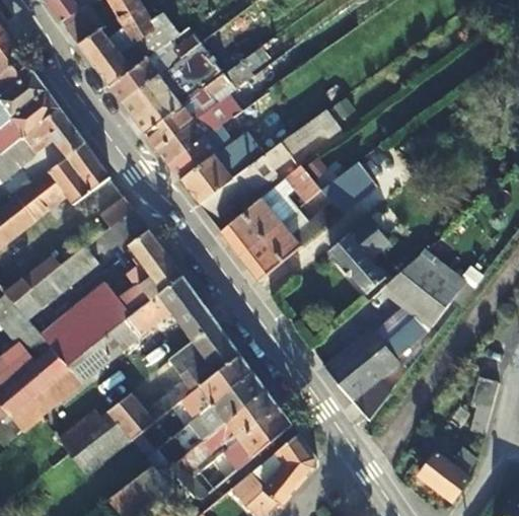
[(46,0),(78,43),(99,26),(85,4),(92,0),(46,0)]
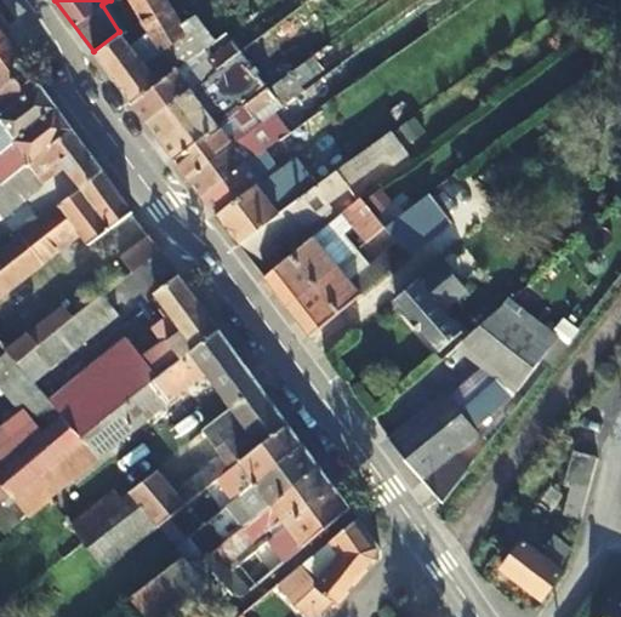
[(212,0),(181,26),(177,21),(164,0),(129,0),(157,51),(141,61),(119,32),(93,51),(131,102),(135,100),(153,86),(151,84),(176,67),(212,43),(267,0),(212,0)]
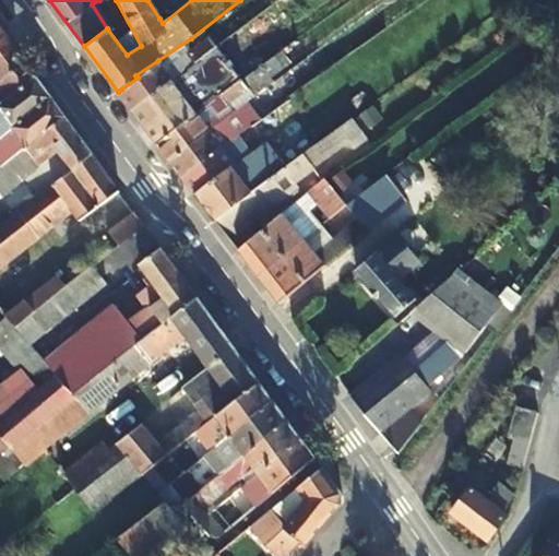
[(12,44),(0,26),(0,51),(10,46),(12,44)]
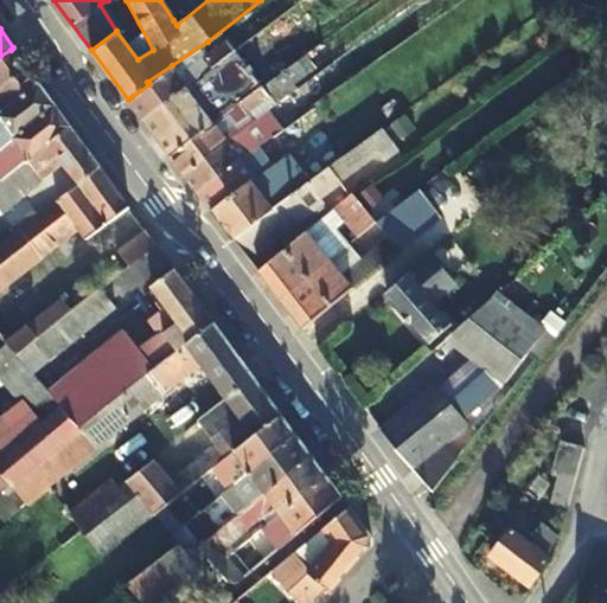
[(132,97),(128,100),(141,119),(145,116),(186,85),(211,66),(235,50),(227,39),(178,75),(172,65),(147,82),(149,84),(132,97)]
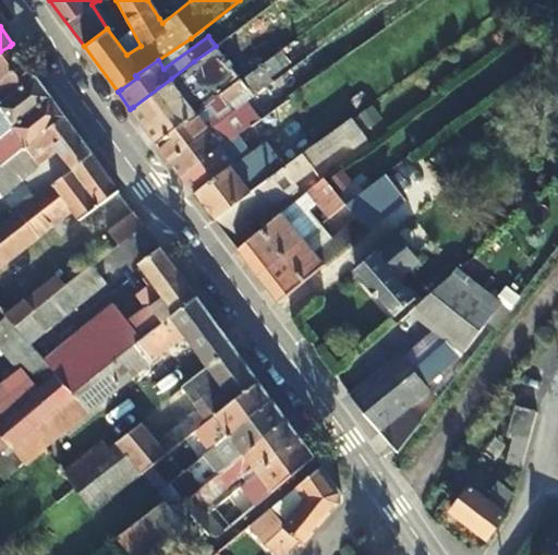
[(0,51),(0,76),(22,62),(24,60),(12,44),(10,46),(0,51)]
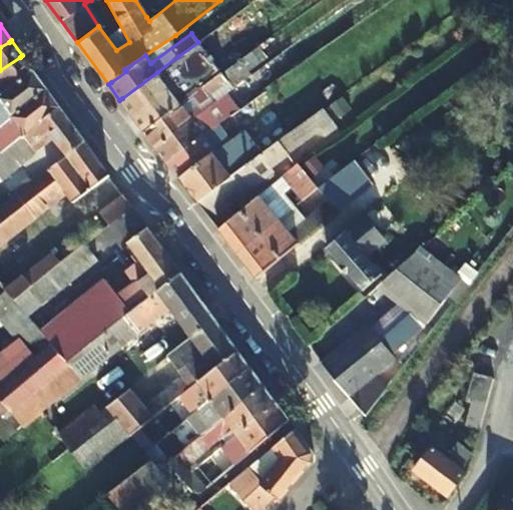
[(198,42),(178,56),(184,65),(204,51),(198,42)]
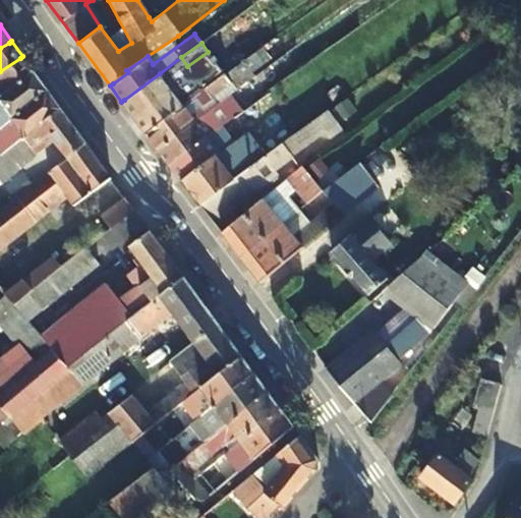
[(0,93),(30,71),(33,69),(22,56),(20,58),(0,71),(0,93)]
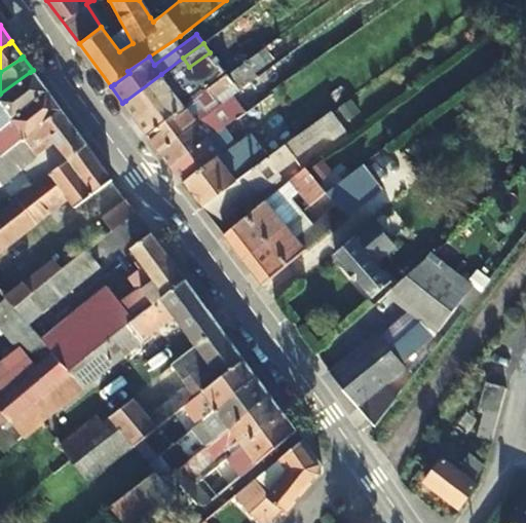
[(207,88),(227,75),(220,65),(200,79),(207,88)]
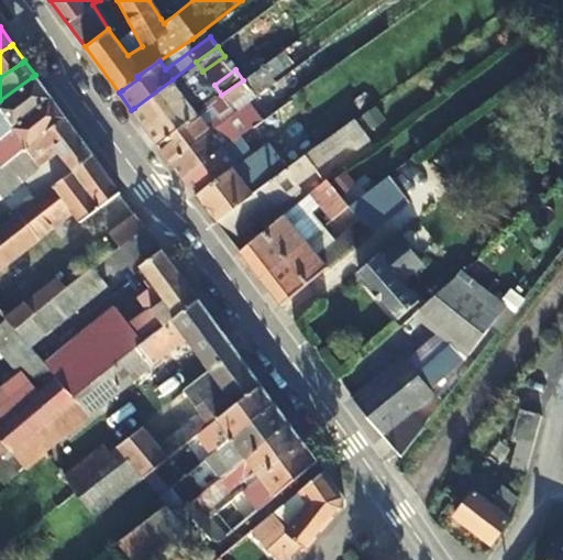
[(0,133),(10,125),(47,98),(51,96),(35,75),(32,77),(0,100),(0,133)]
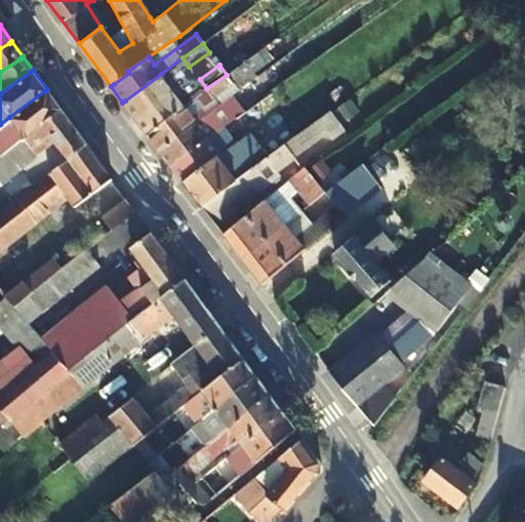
[(122,103),(133,118),(172,88),(161,74),(125,101),(122,103)]
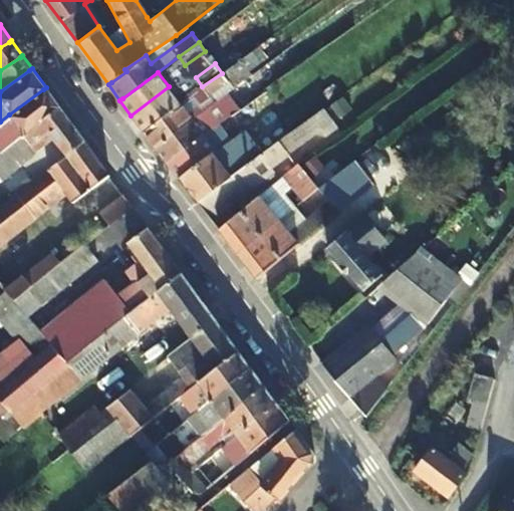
[(222,73),(202,86),(208,93),(227,80),(222,73)]
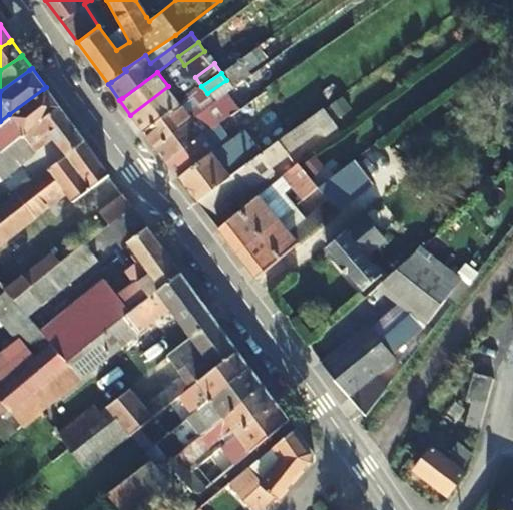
[(130,115),(142,131),(180,102),(168,86),(130,115)]
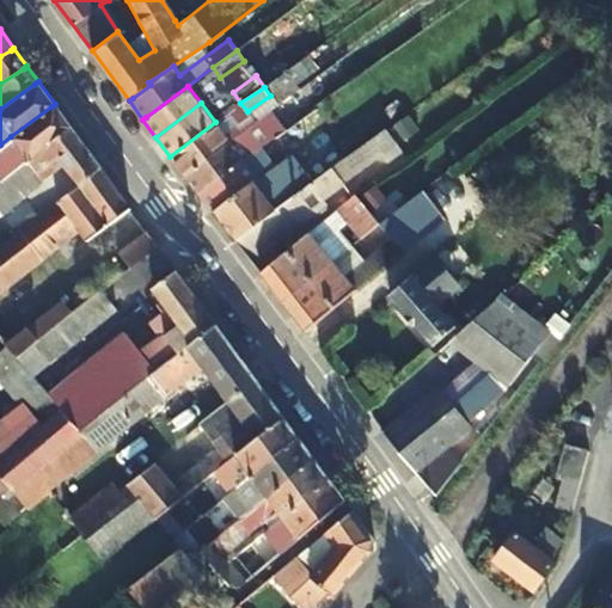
[(66,126),(69,123),(55,104),(51,106),(11,136),(25,158),(66,126)]
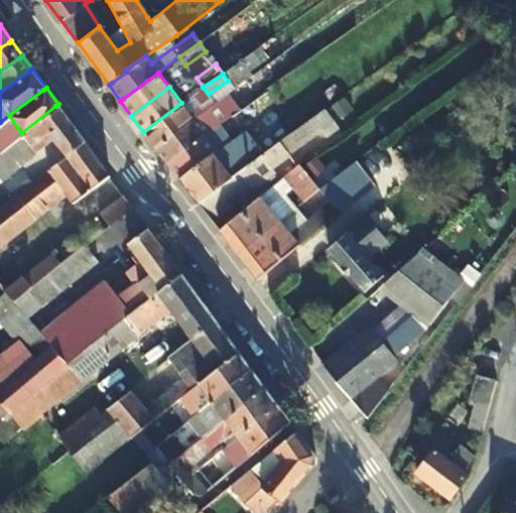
[(232,114),(230,116),(242,131),(278,106),(267,89),(232,114)]
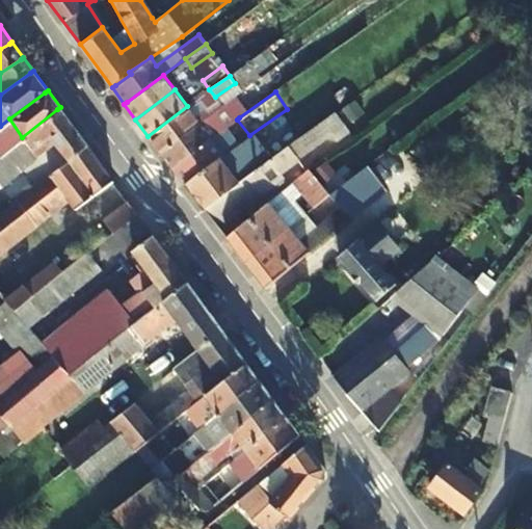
[(187,106),(148,136),(159,151),(200,122),(187,106)]
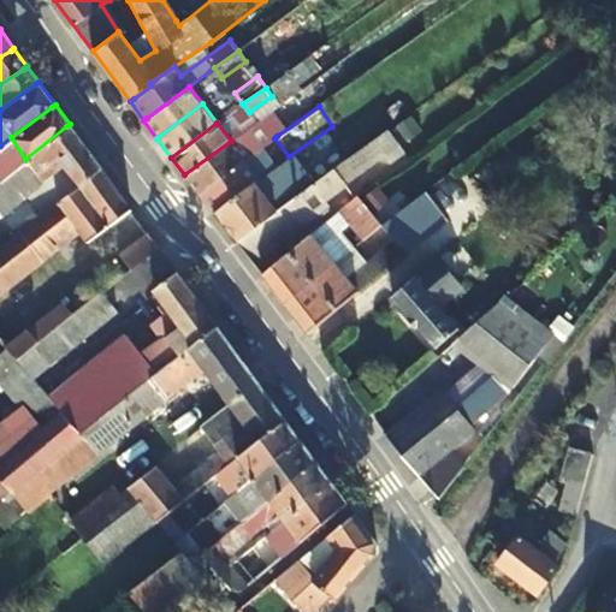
[(0,213),(27,194),(64,165),(78,182),(100,165),(87,148),(70,124),(66,126),(25,159),(0,178),(0,213)]
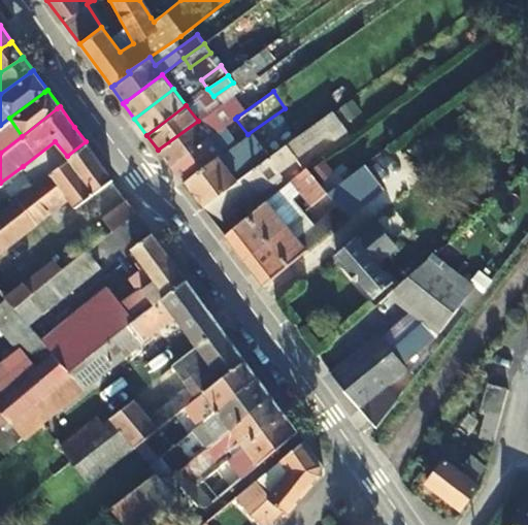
[(298,128),(285,108),(248,134),(262,153),(298,128)]
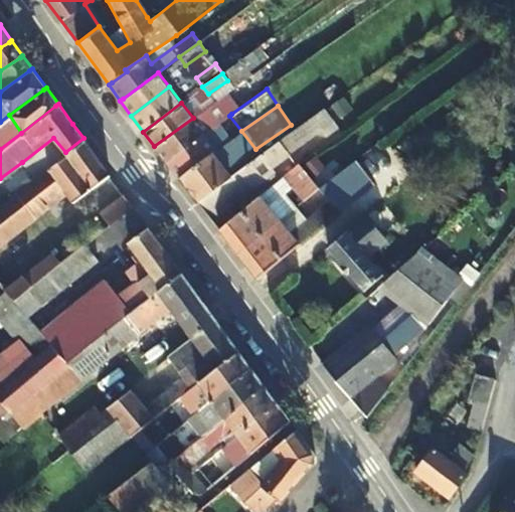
[(303,124),(312,137),(321,130),(326,136),(338,127),(324,108),(303,124)]
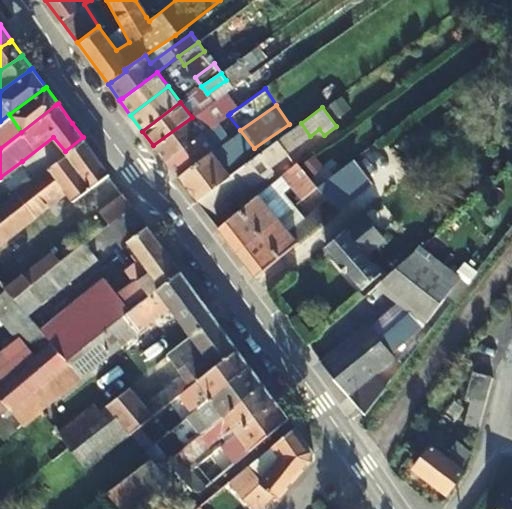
[(153,145),(164,159),(203,132),(192,117),(153,145)]
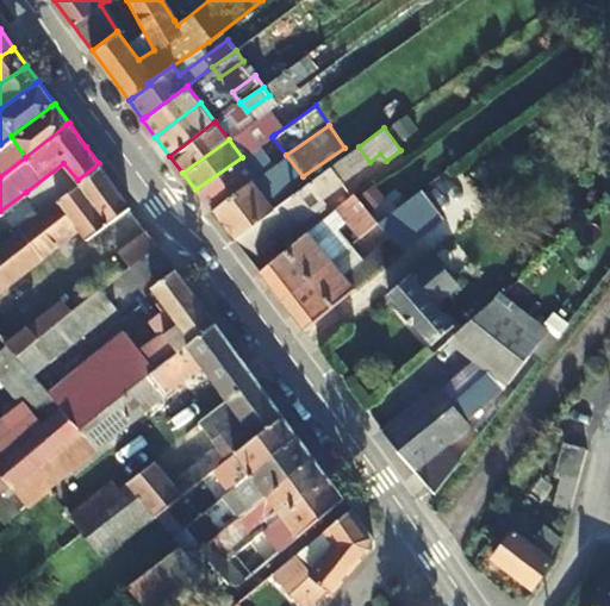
[(359,147),(341,160),(352,174),(369,162),(359,147)]
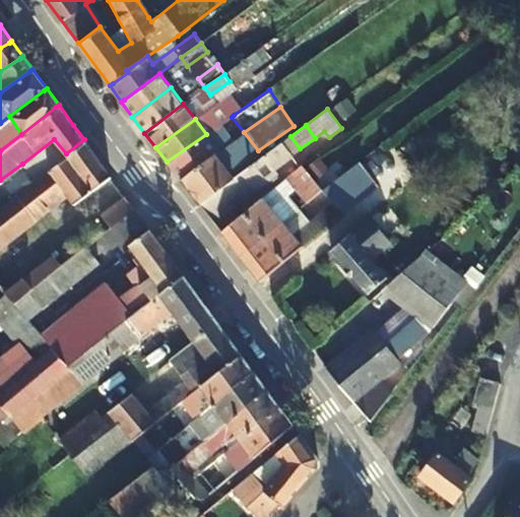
[(167,162),(180,179),(213,153),(218,150),(206,134),(167,162)]
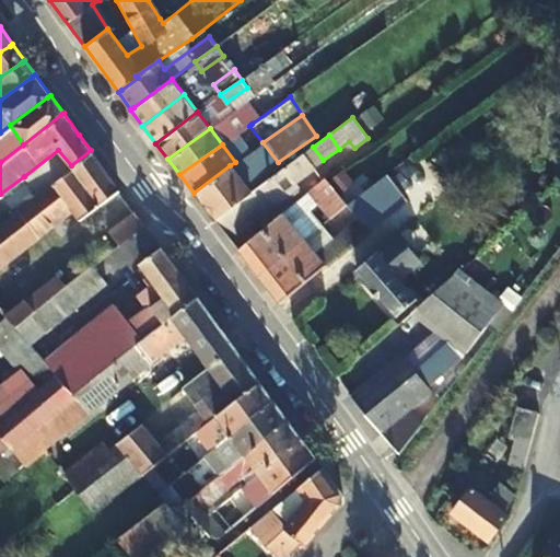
[(91,150),(71,165),(37,193),(0,222),(0,310),(4,315),(15,327),(66,287),(56,275),(25,299),(0,270),(0,260),(68,207),(78,218),(117,186),(91,150)]
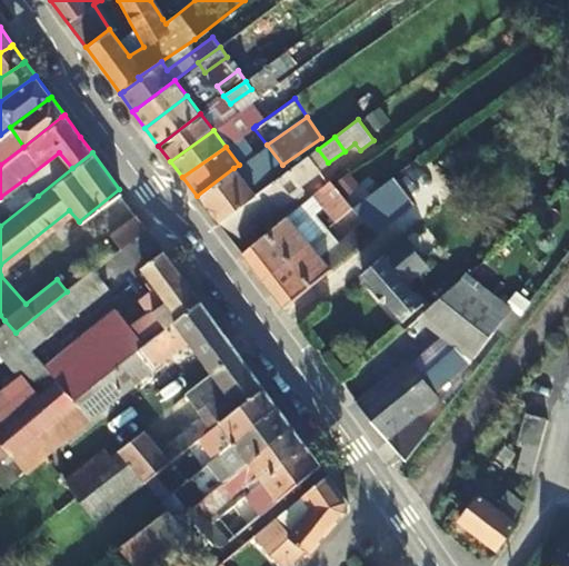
[(38,196),(72,168),(59,152),(25,179),(38,196)]
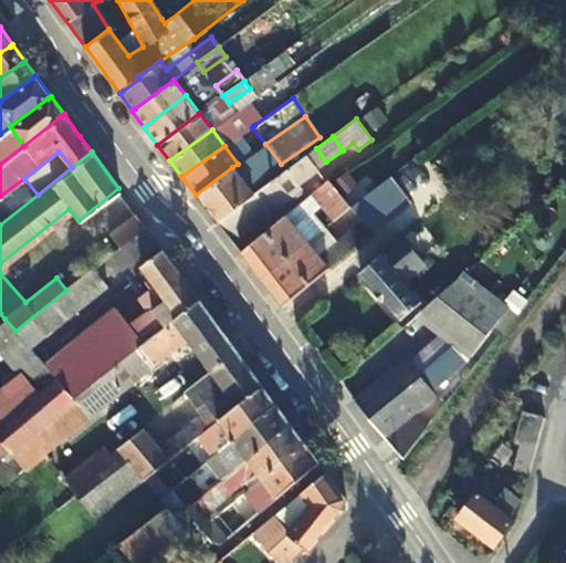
[(240,251),(259,236),(251,225),(303,186),(301,183),(317,171),(306,156),(253,194),(219,219),(217,221),(240,251)]
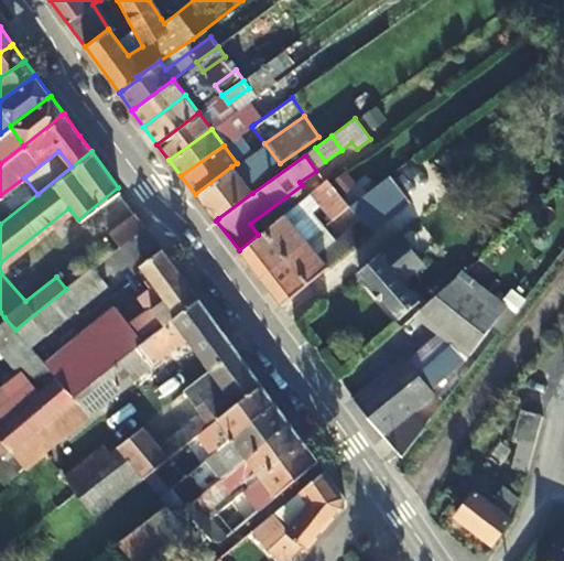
[(195,194),(216,220),(218,218),(252,193),(231,166),(195,194)]
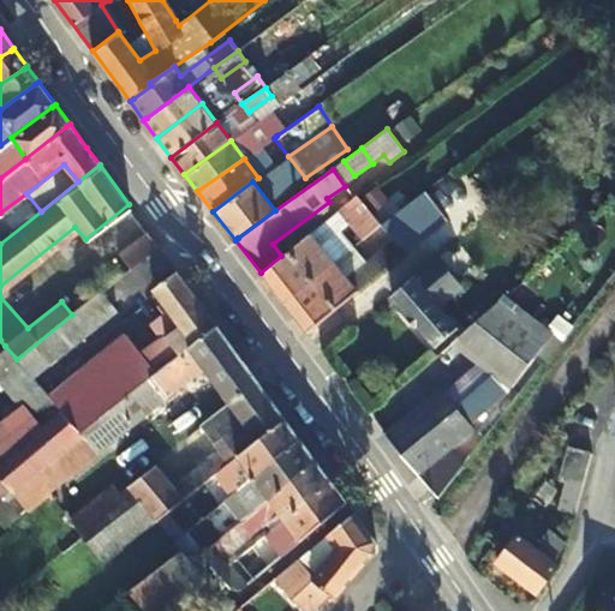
[(389,237),(398,246),(440,216),(421,189),(377,221),(389,237)]
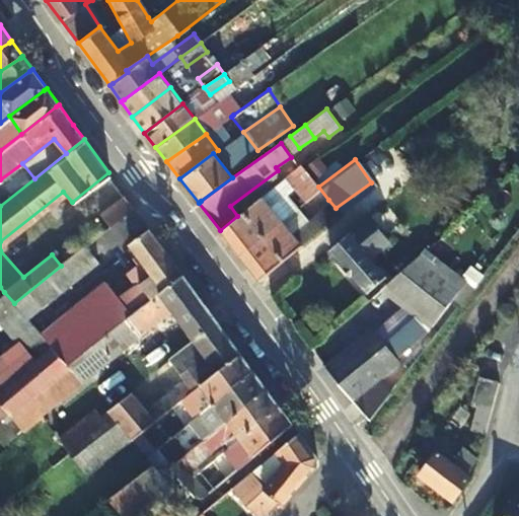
[(283,176),(293,187),(302,199),(317,186),(299,163),(295,166),(283,176)]
